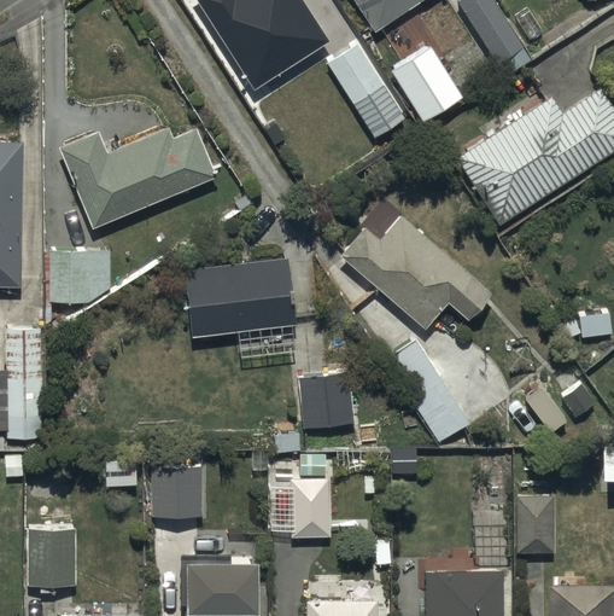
[(199,0),(255,88),(329,41),(303,0),(199,0)]
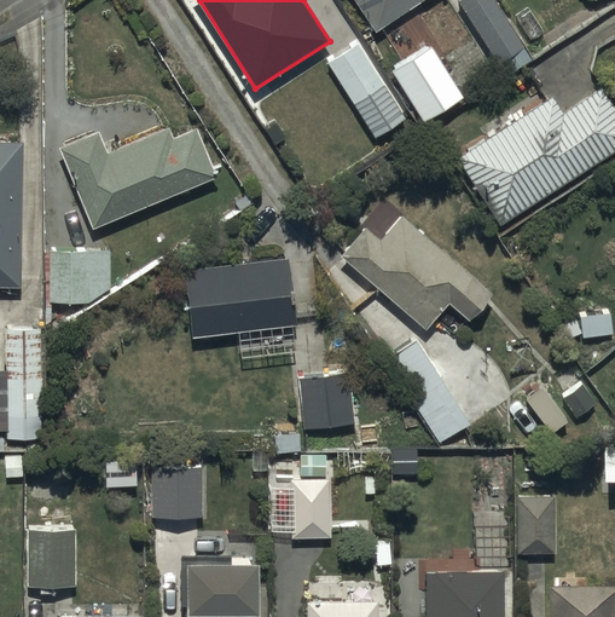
[(355,0),(376,32),(424,0),(355,0)]
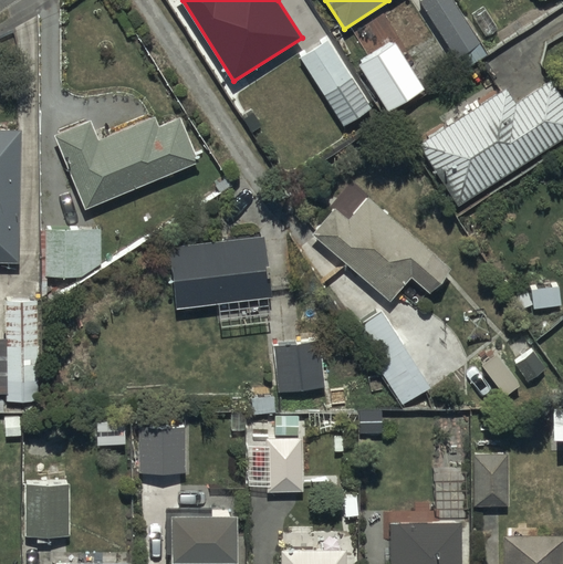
[(451,0),(425,0),(421,3),(456,58),(479,42),(451,0)]
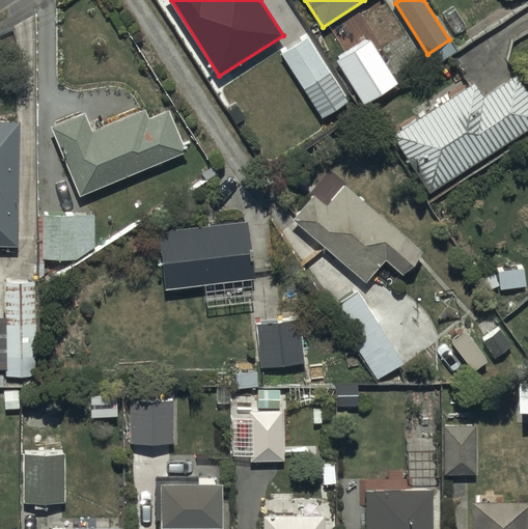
[(308,37),(282,54),(324,117),(350,101),(308,37)]
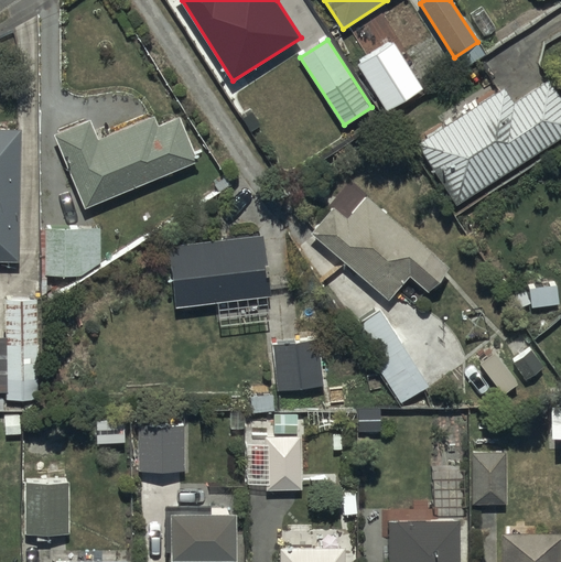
[(394,42),(358,64),(386,110),(421,88),(394,42)]
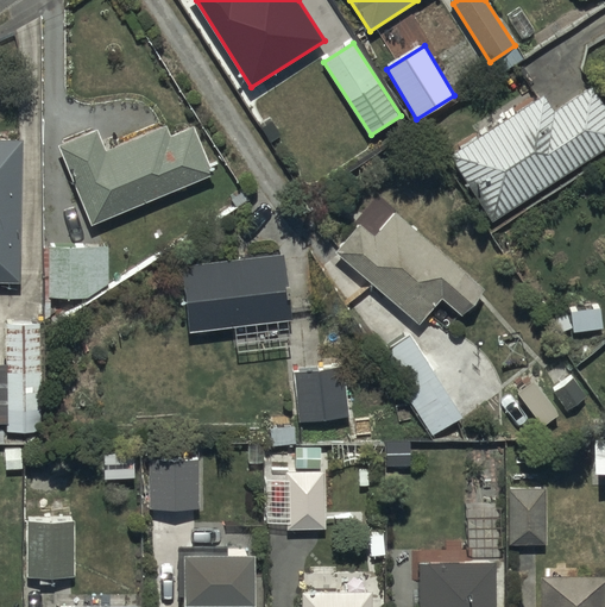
[(449,155),(452,158),(492,221),(604,150),(604,104),(594,87),(555,112),(543,95),(449,155)]
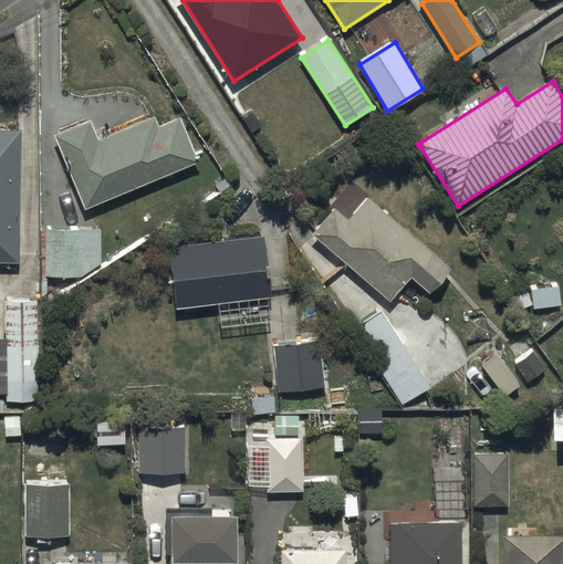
[(91,121),(55,135),(85,209),(199,163),(181,118),(160,127),(157,117),(98,141),(91,121)]
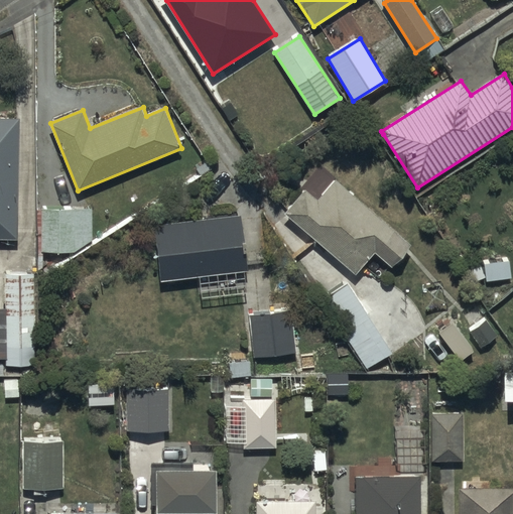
[(19,118),(0,118),(0,238),(17,239),(19,118)]
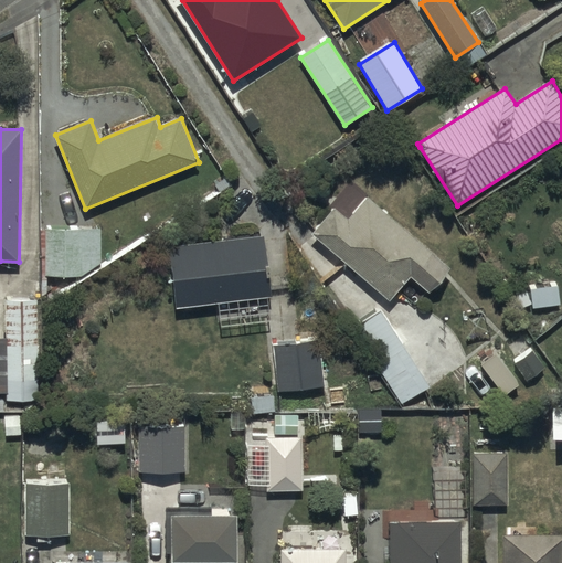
[(354,188),(314,233),(389,300),(412,275),(430,290),(447,271),(354,188)]
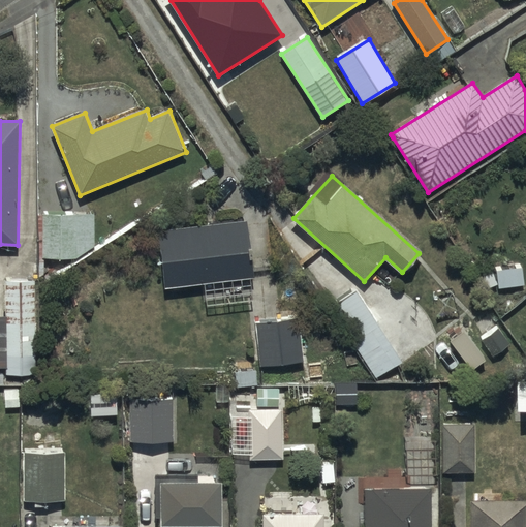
[(95,215),(45,215),(44,259),(76,259),(96,250),(96,235),(105,235),(105,220),(95,220),(95,215)]
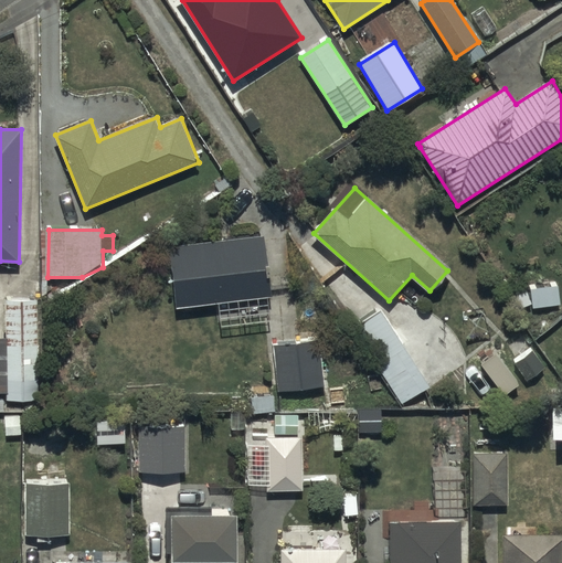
[(263,235),(168,246),(176,307),(269,296),(263,235)]
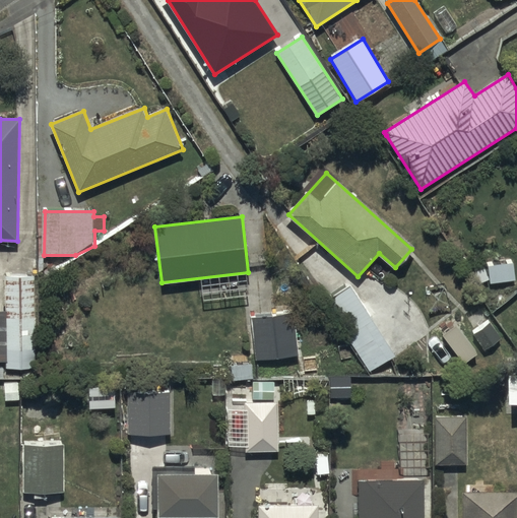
[(37,276),(6,276),(8,369),(39,368),(37,276)]
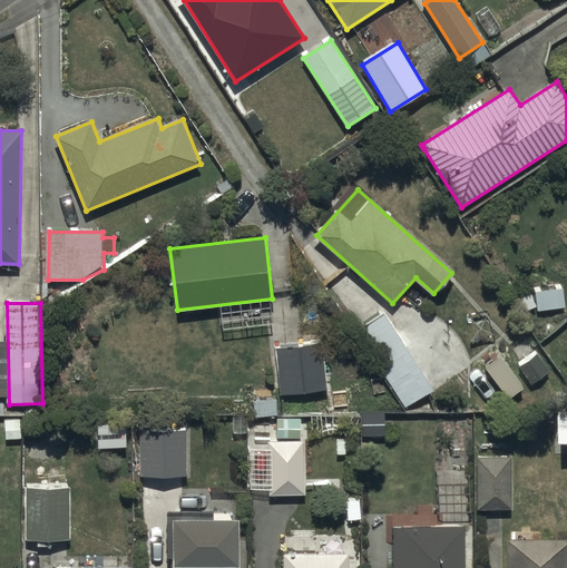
[(323,344),(276,349),(280,395),(326,392),(323,344)]
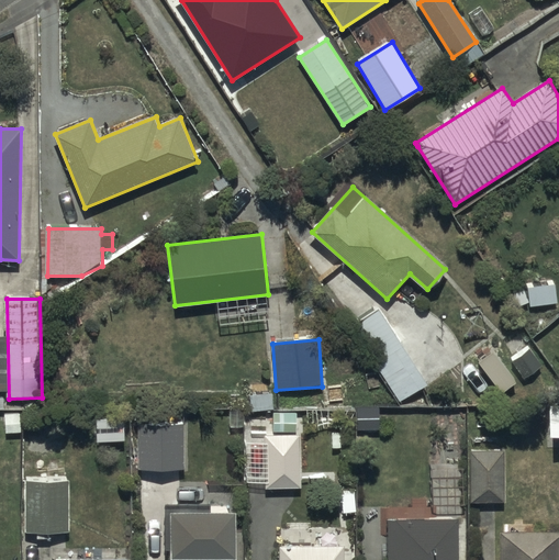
[(275,435),(267,435),(267,488),(301,488),(301,434),(297,434),(297,413),(275,413),(275,435)]
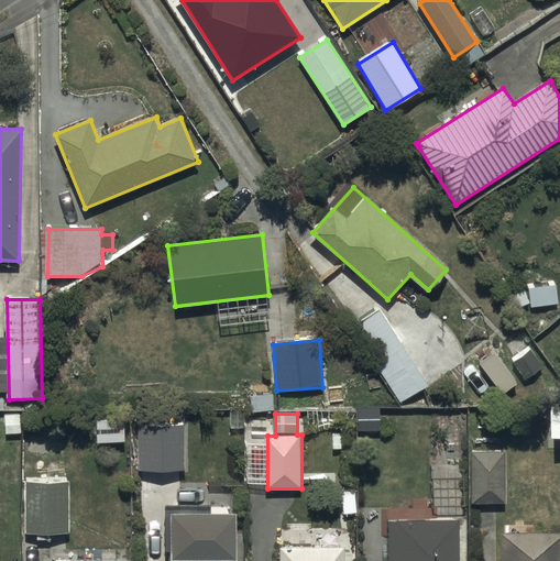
[(184,426),(140,425),(139,470),(183,470),(184,426)]
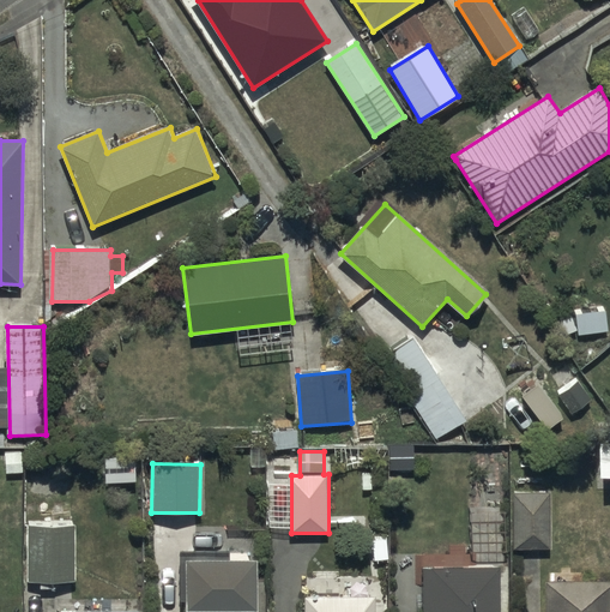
[(555,493),(515,493),(515,549),(547,549),(547,553),(555,553),(555,493)]
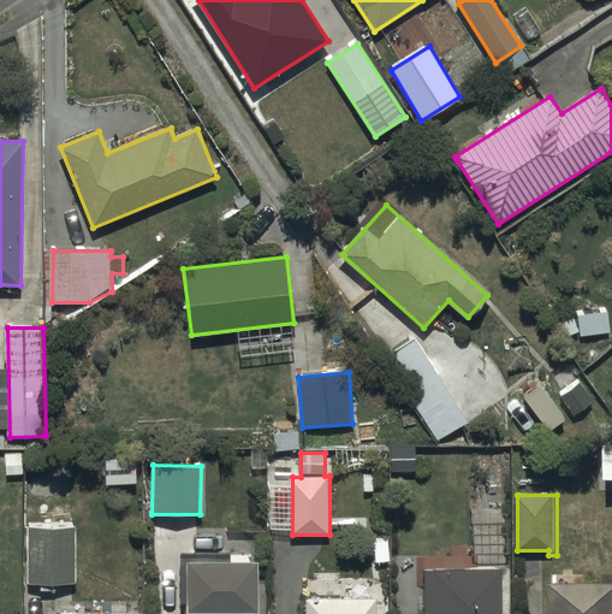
[(77,526),(29,526),(29,584),(40,584),(41,591),(57,591),(57,585),(77,584),(77,526)]
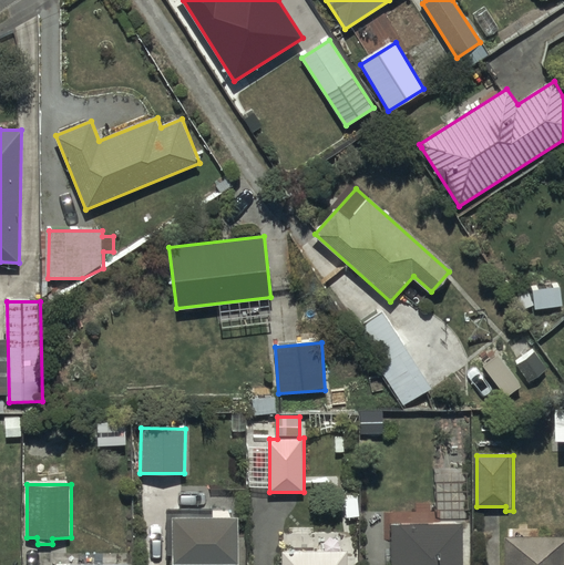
[(234,564),(235,514),(170,513),(168,561),(173,561),(172,564),(234,564)]
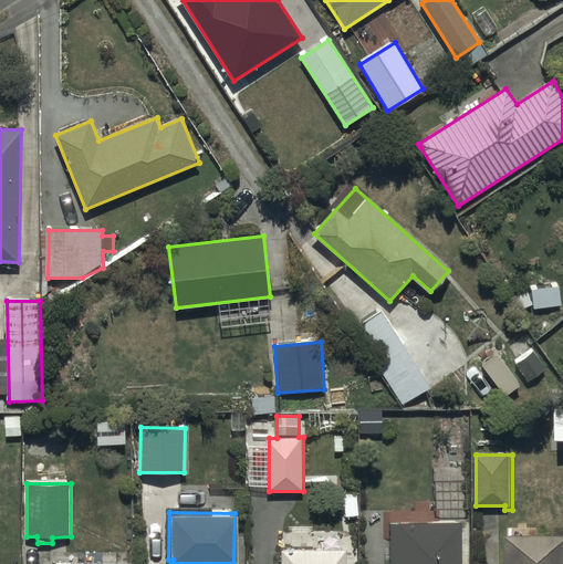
[(460,563),(460,522),(392,523),(392,563),(460,563)]
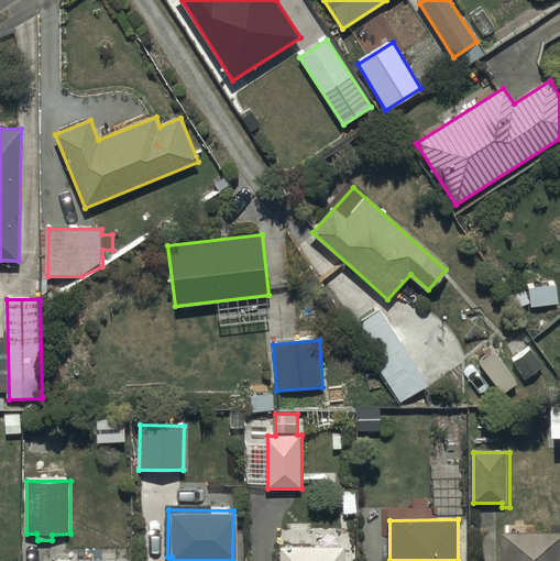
[(286,548),(280,548),(280,560),(359,560),(359,521),(343,521),(343,531),(315,531),(315,525),(293,525),(293,531),(286,531),(286,548)]
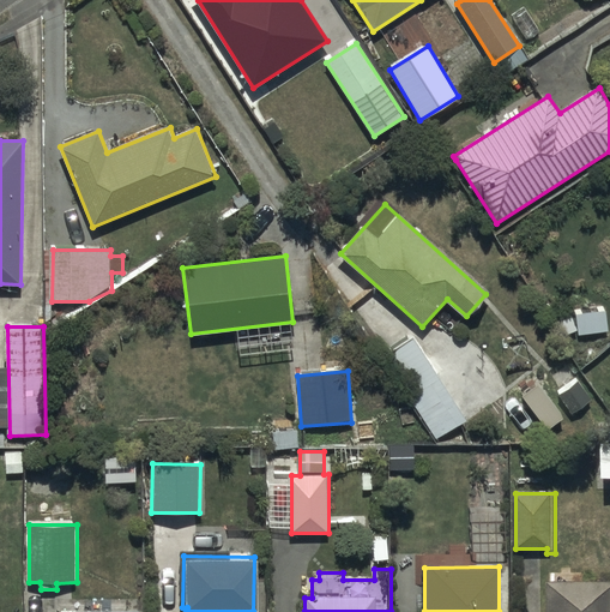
[(554,594),(548,595),(548,611),(609,611),(609,594),(578,595),(578,576),(554,576),(554,594)]
